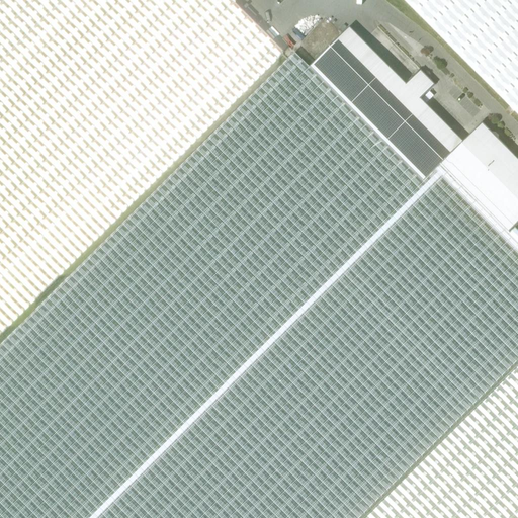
[(0,0),(0,334),(283,54),(233,3),(230,0),(0,0)]
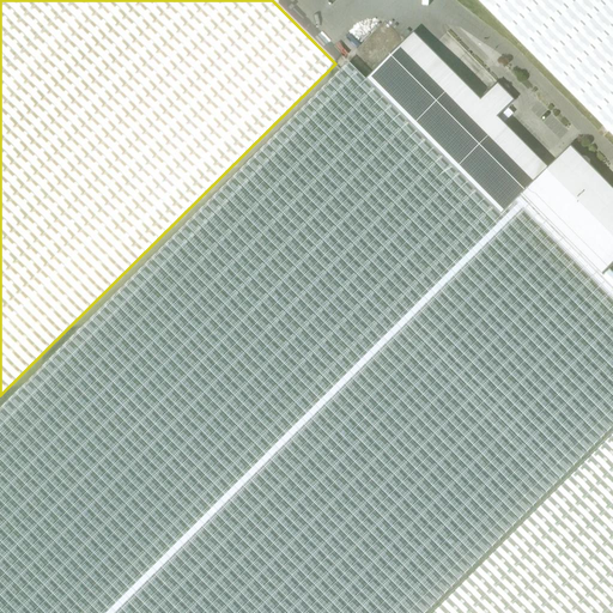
[(612,0),(477,0),(612,137),(612,0)]
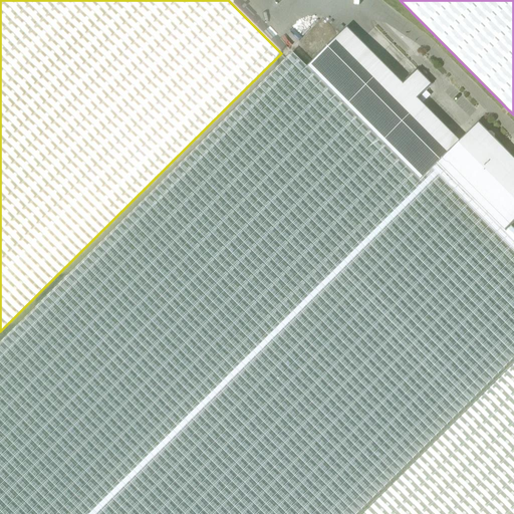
[(420,181),(437,164),(460,141),(418,98),(432,84),(418,69),(403,83),(346,27),(306,67),(420,181)]
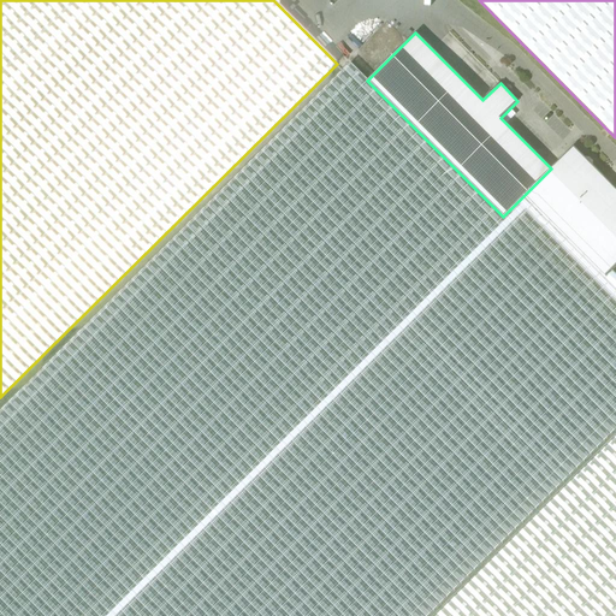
[(615,288),(605,278),(605,277),(523,196),(503,217),(367,81),(350,64),(0,412),(0,615),(427,615),(615,428),(615,288)]
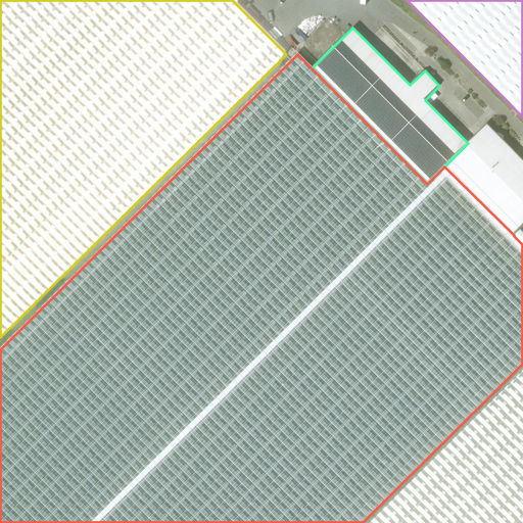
[(468,143),(444,167),(514,235),(522,225),(522,160),(504,141),(504,138),(500,135),(496,134),(486,125),(468,143)]
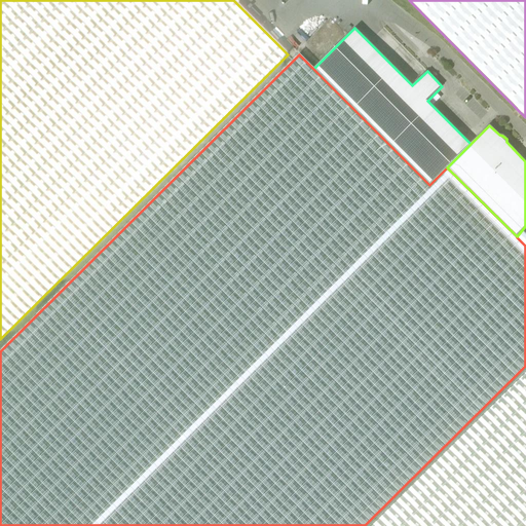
[(525,235),(523,231),(517,237),(525,246),(525,235)]
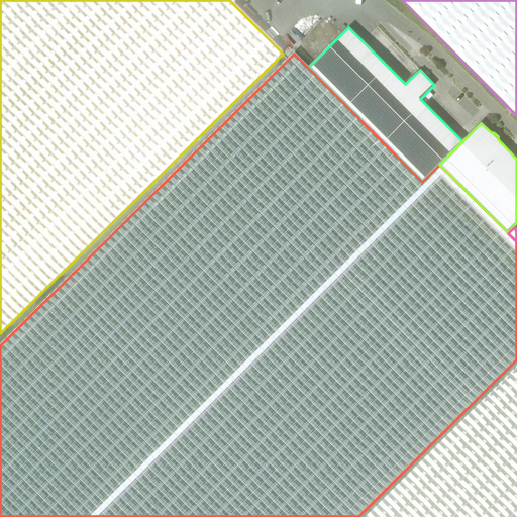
[(516,516),(516,367),(366,516),(516,516)]
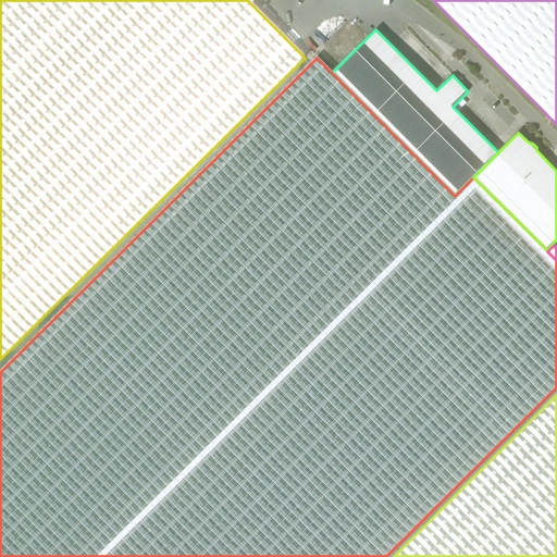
All buildings are outlined.
